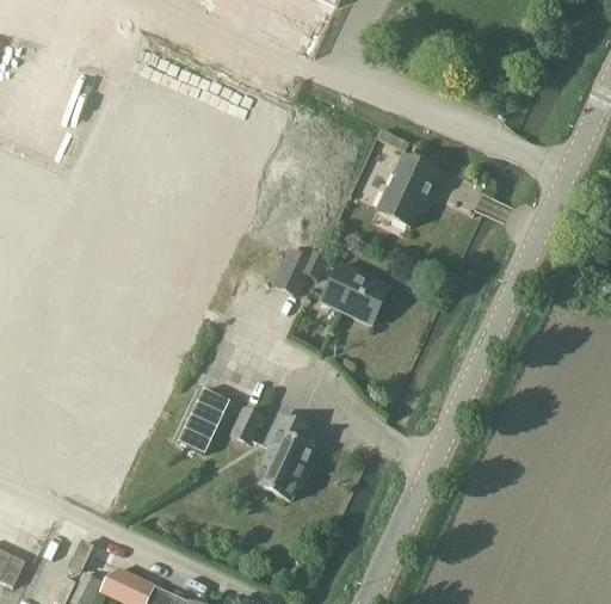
[(197,0),(314,54),(338,0),(197,0)]
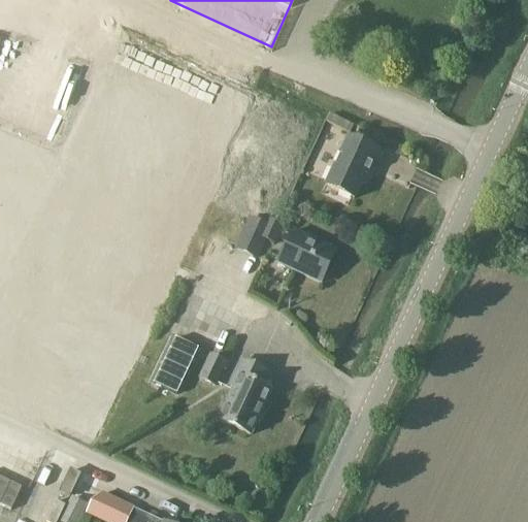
[(329,109),(325,118),(349,129),(353,121),(329,109)]
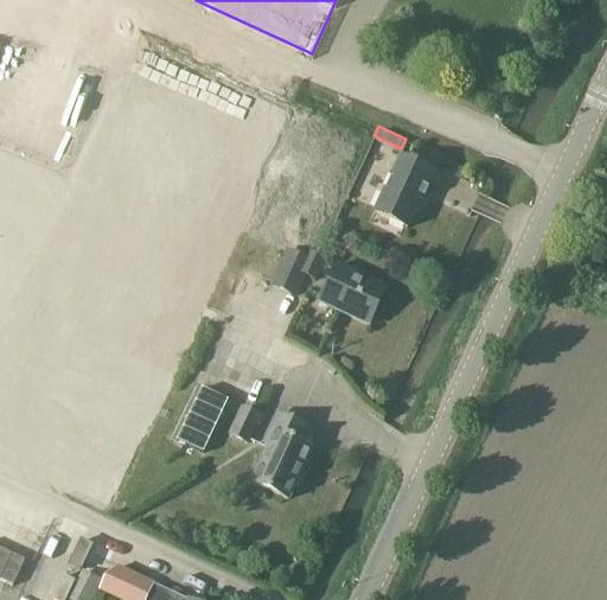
[(430,187),(438,173),(401,155),(376,210),(407,224),(425,185),(430,187)]
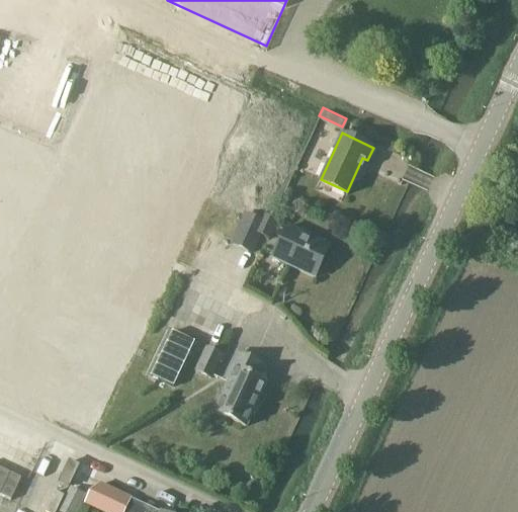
[(276,220),(272,218),(264,215),(261,221),(245,214),(232,240),(253,250),(261,233),(268,236),(276,220)]
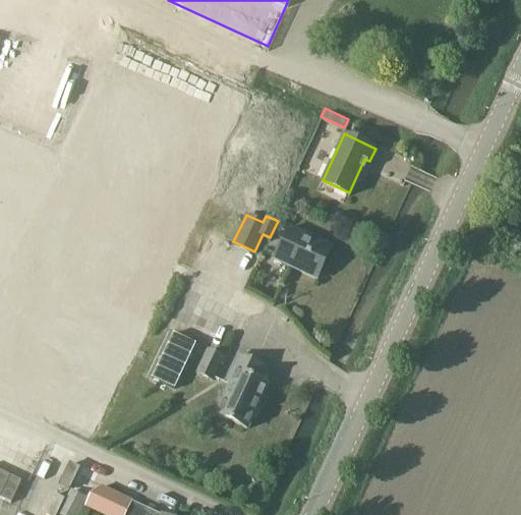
[(316,274),(330,244),(287,226),(274,255),(316,274)]
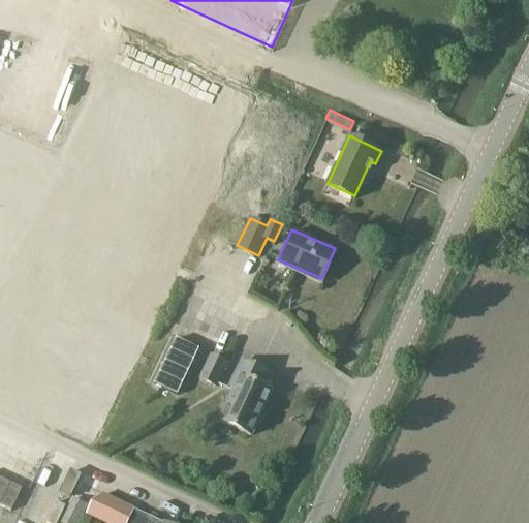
[(175,334),(154,379),(176,390),(197,345),(175,334)]
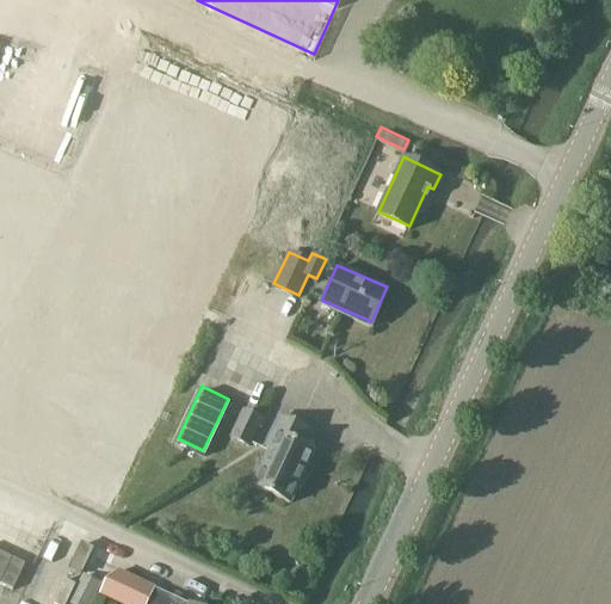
[(250,442),(261,415),(245,407),(232,435),(250,442)]
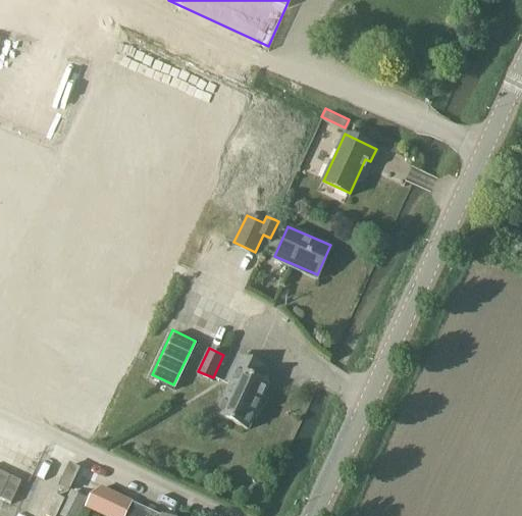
[(241,354),(228,379),(232,381),(218,413),(249,427),(269,383),(260,379),(266,366),(241,354)]
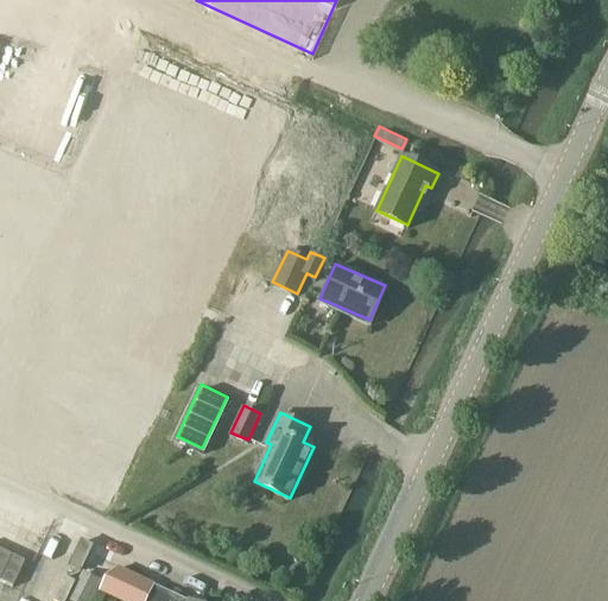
[(0,573),(14,579),(26,551),(0,539),(0,573)]
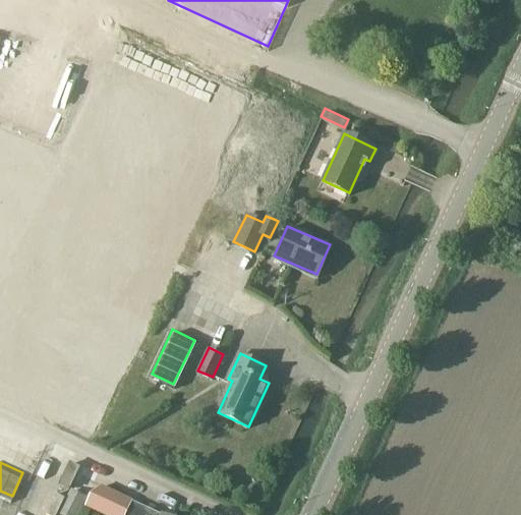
[(60,484),(69,489),(79,466),(70,462),(60,484)]
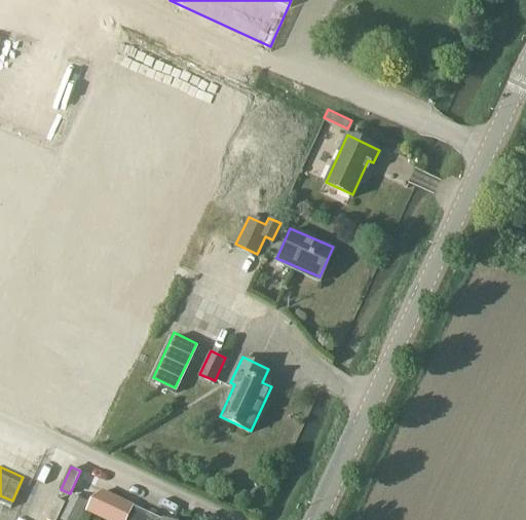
[(109,519),(125,519),(134,504),(97,487),(86,510),(109,519)]
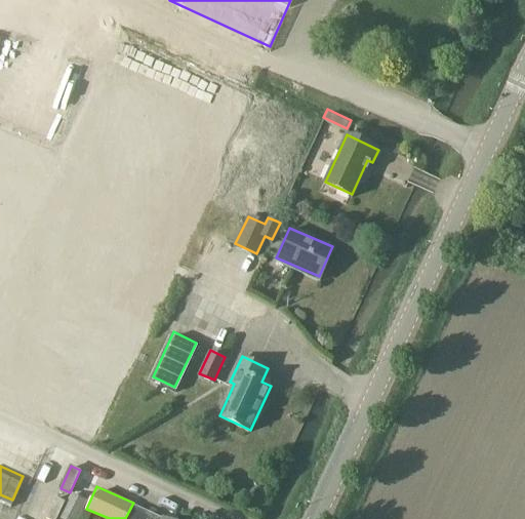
[(54,493),(45,514),(54,518),(64,498),(54,493)]
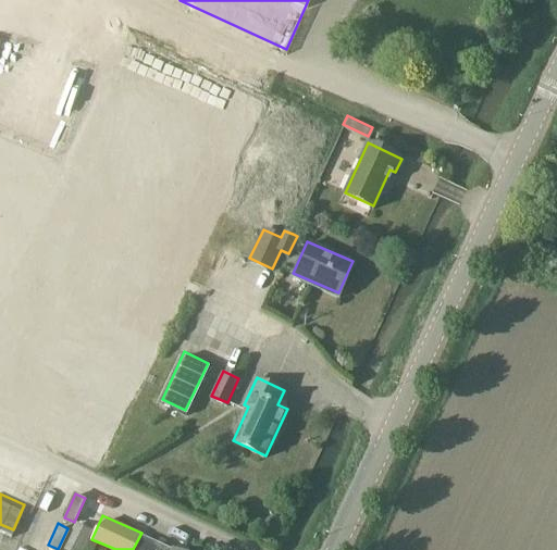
[(81,549),(90,529),(77,523),(65,547),(72,549),(81,549)]
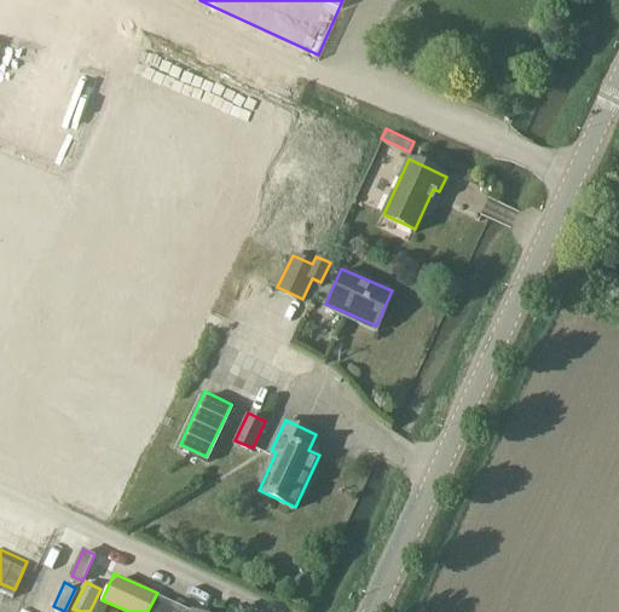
[(198,611),(157,593),(148,611),(198,611)]
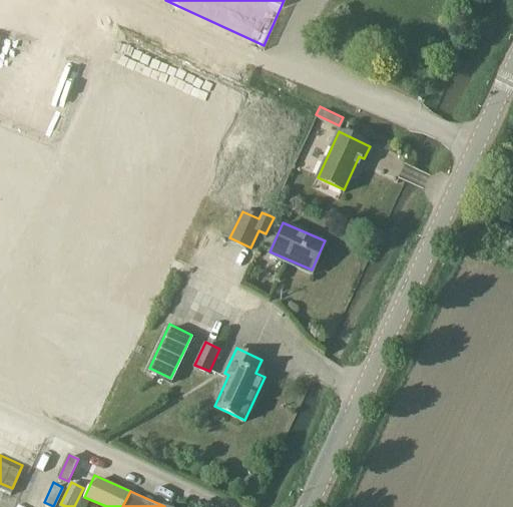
All buildings are outlined.
